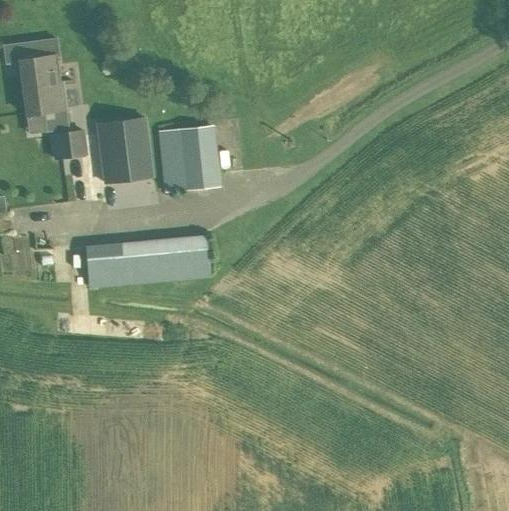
[(86,130),(67,132),(64,110),(66,109),(62,82),(55,83),(51,55),(20,59),(27,115),(52,111),(54,132),(52,133),(55,158),(89,153),(86,130)]
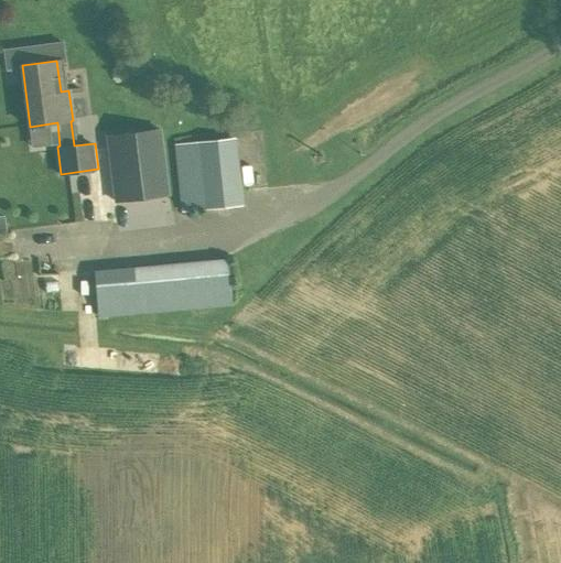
[(119,201),(172,194),(163,128),(110,134),(119,201)]
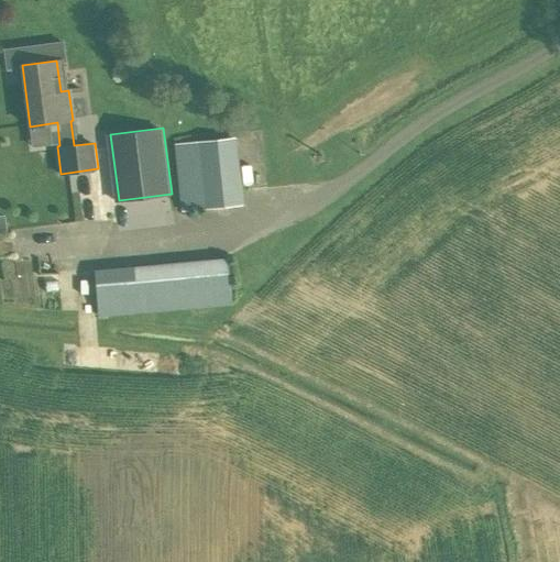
[(186,210),(243,204),(235,138),(178,144),(186,210)]
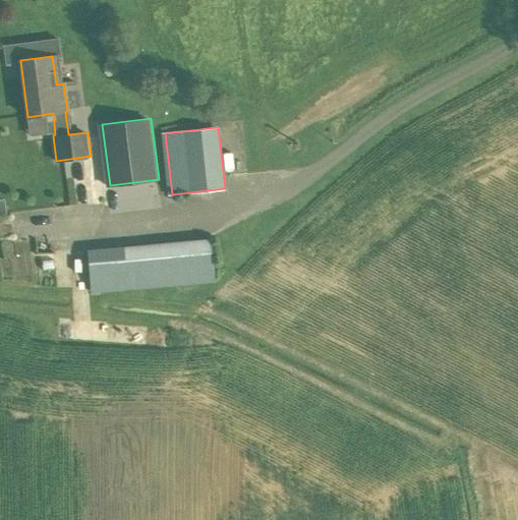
[(91,291),(216,281),(212,239),(88,250),(91,291)]
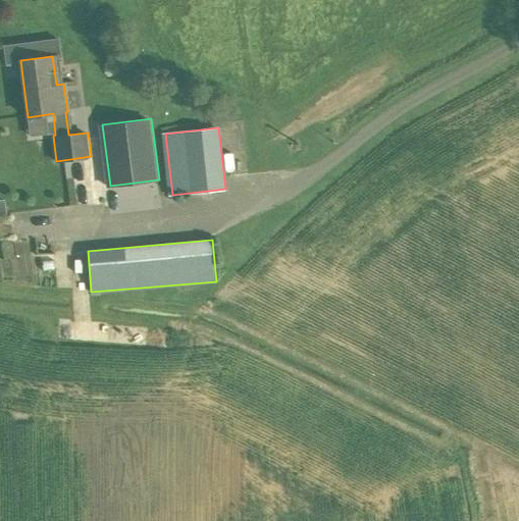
[(36,245),(17,246),(18,269),(31,268),(31,278),(38,278),(36,245)]
